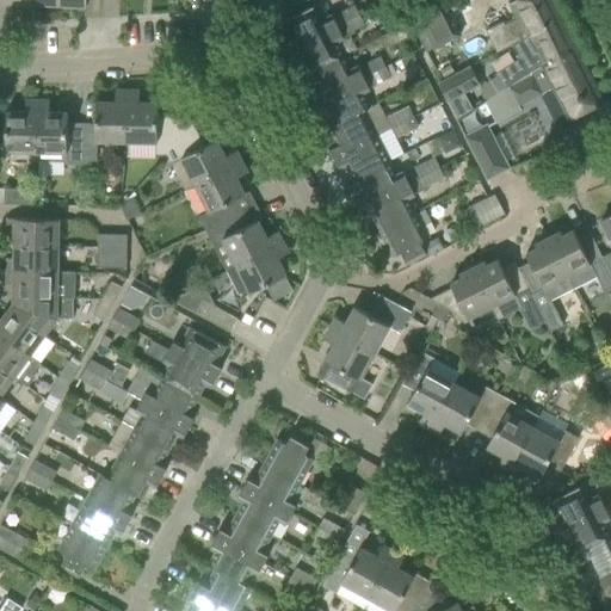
[(437,0),(409,13),(413,20),(429,50),(458,36),(440,0),(437,0)]
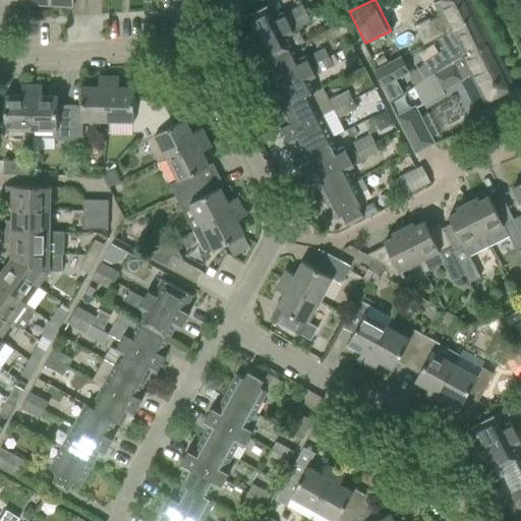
[(439,0),(423,8),(430,22),(415,30),(422,45),(437,39),(448,33),(447,31),(477,15),(469,0),(439,0)]
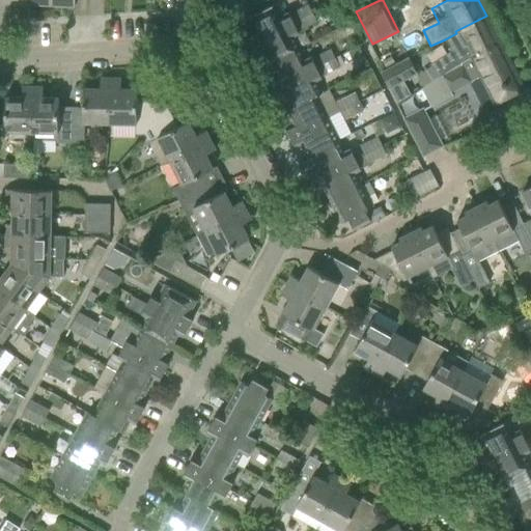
[(282,17),(276,4),(245,20),(251,32),(246,35),(251,46),(311,15),(307,6),(289,16),(288,14),(282,17)]
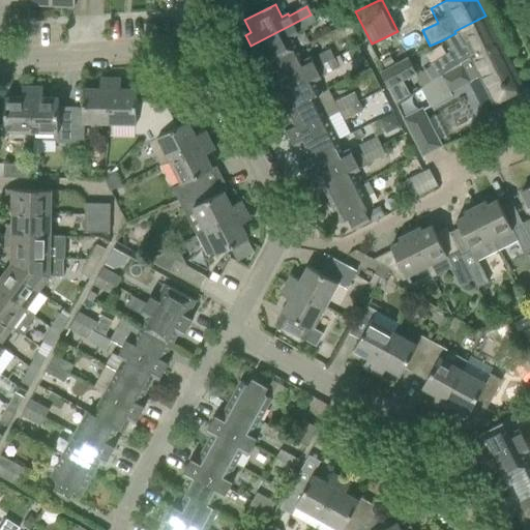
[(315,23),(311,15),(251,46),(255,55),(261,52),(267,64),(298,49),(292,37),(297,34),(296,32),(315,23)]
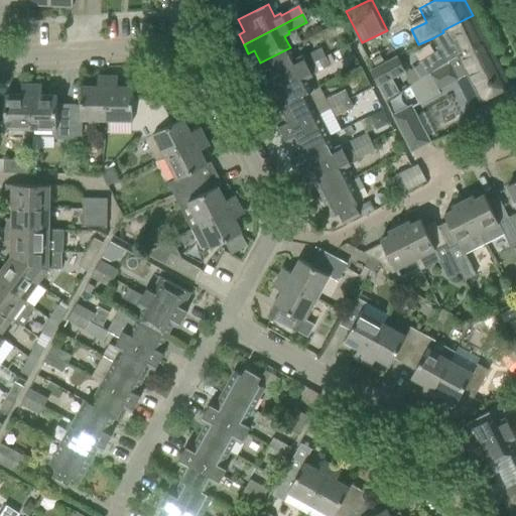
[(486,41),(473,15),(442,30),(443,32),(432,38),(437,47),(432,50),(418,59),(416,60),(425,76),(428,74),(442,63),(456,57),(486,41)]
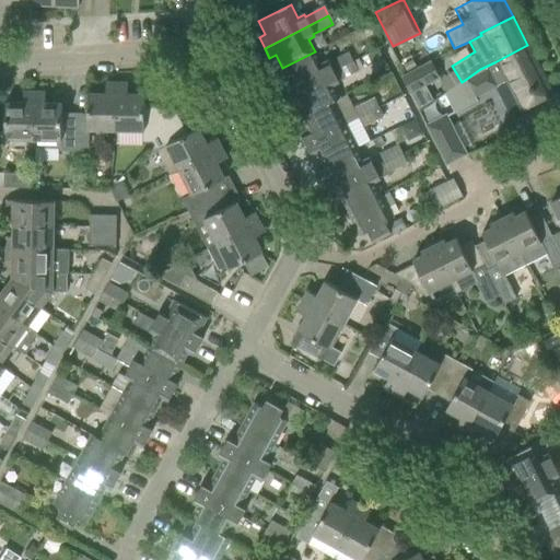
[(552,94),(527,45),(494,62),(480,69),(465,80),(462,82),(444,93),(454,114),(477,102),(473,93),(492,82),(494,88),(505,82),(520,111),(552,94)]
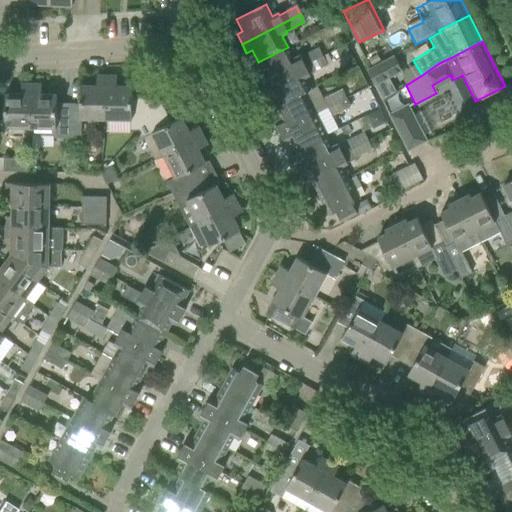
[(288,47),(258,62),(264,74),(258,77),(263,87),(323,56),(319,49),(301,58),(300,57),(294,59),(288,47)]
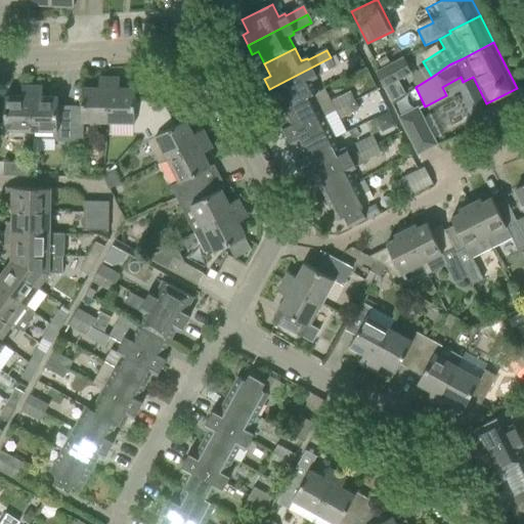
[(335,66),(331,57),(269,89),(274,98),(280,95),(286,107),(311,94),(312,95),(317,93),(311,81),(316,78),(315,75),(335,66)]
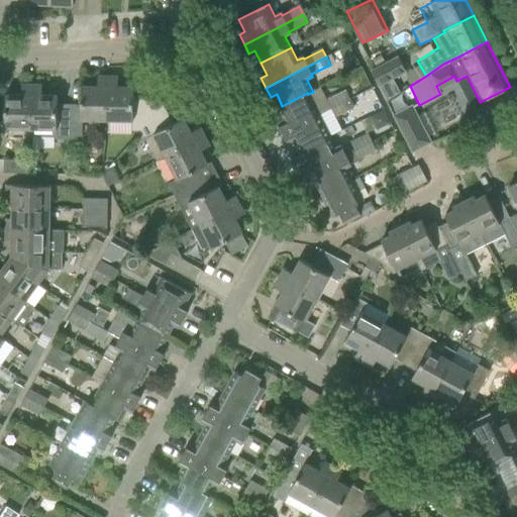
[(386,102),(399,94),(393,82),(406,75),(398,60),(398,59),(375,71),(371,73),(386,102)]
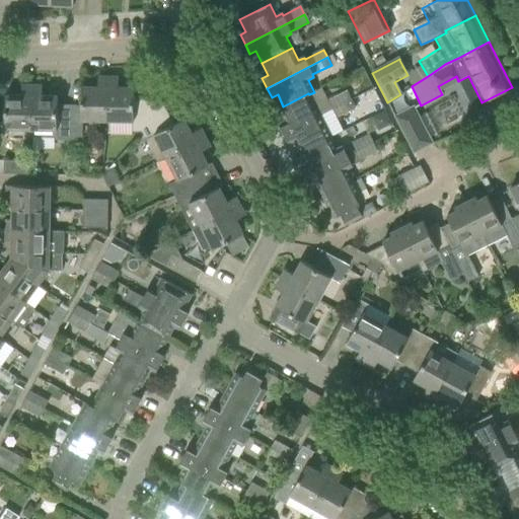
[(81,105),(69,105),(68,141),(81,141),(82,121),(106,121),(107,77),(97,77),(97,87),(81,87),(81,105)]
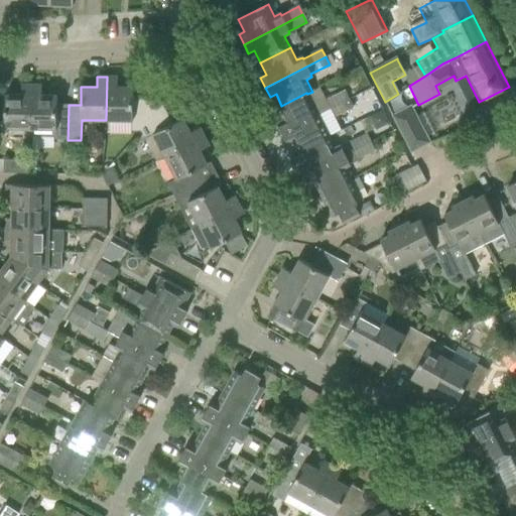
[(107,77),(106,120),(131,121),(131,131),(140,131),(159,100),(132,99),(133,87),(117,87),(117,77),(107,77)]
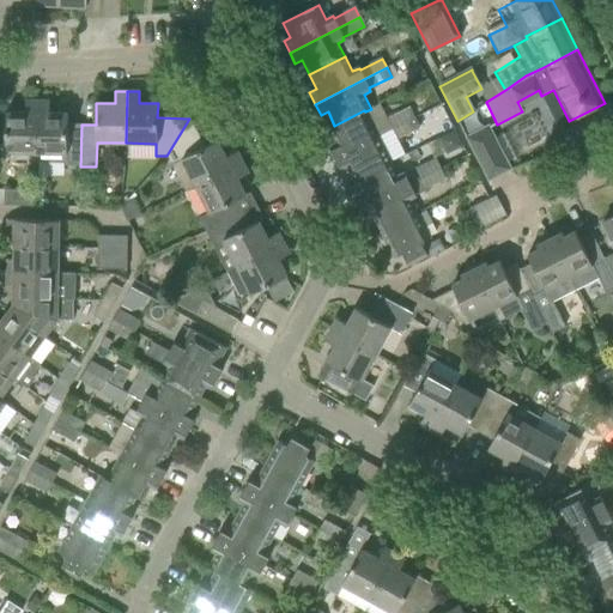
[(24,113),(5,113),(5,119),(0,119),(0,134),(5,135),(5,152),(35,153),(36,101),(25,101),(24,113)]
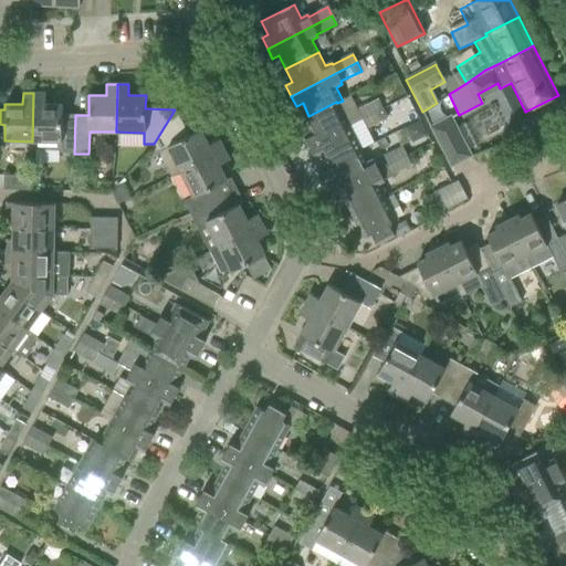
[(44,93),(33,93),(32,142),(60,142),(60,153),(74,154),(75,115),(62,115),(62,105),(44,105),(44,93)]
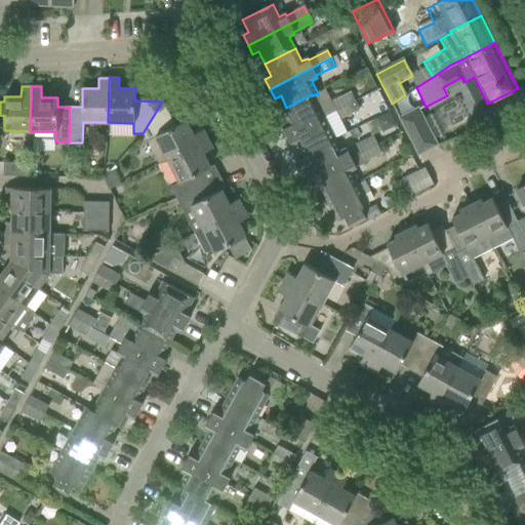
[(336,111),(355,102),(351,93),(332,104),(336,111)]
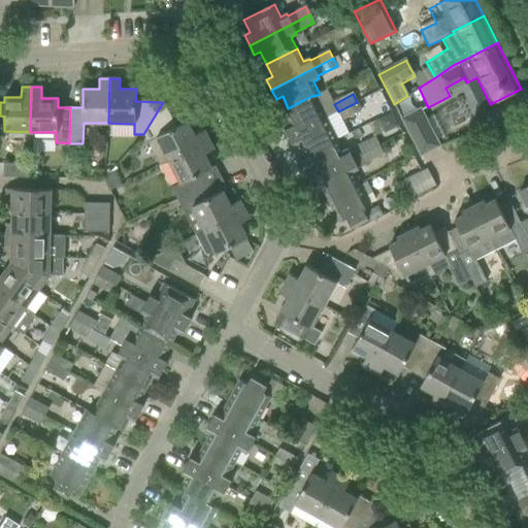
[(314,95),(288,108),(283,110),(289,124),(283,127),(288,136),(325,118),(315,96),(314,95)]
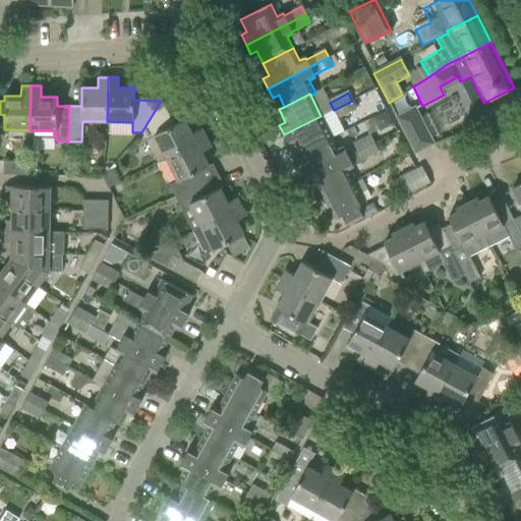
[(161,101),(141,132),(157,163),(166,158),(206,138),(201,129),(191,133),(184,119),(174,125),(161,101)]
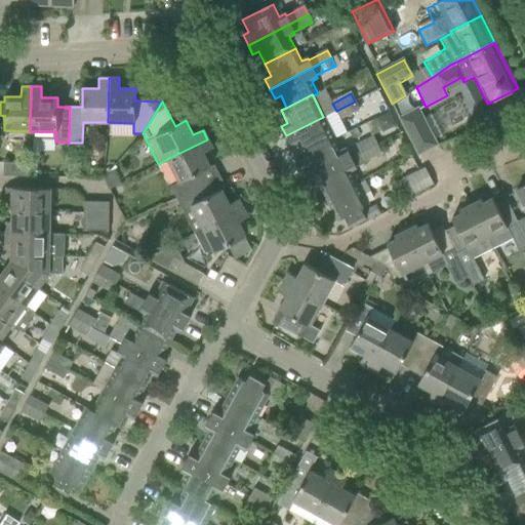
[(355,102),(336,111),(340,119),(359,109),(355,102)]
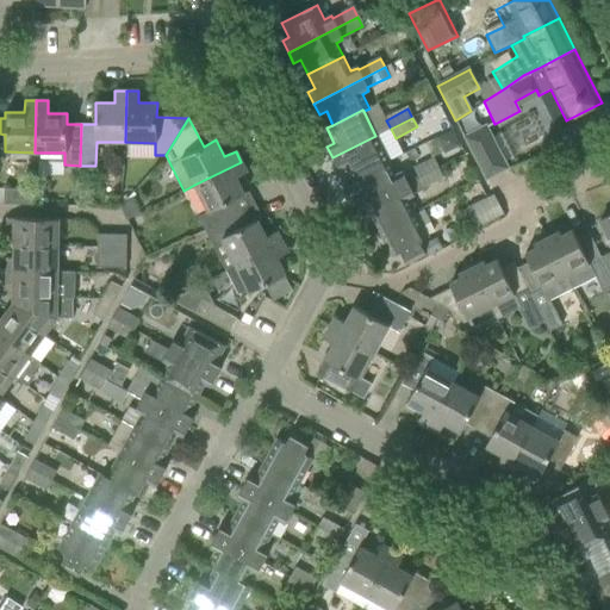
[(485,179),(505,167),(484,125),(462,136),(485,179)]
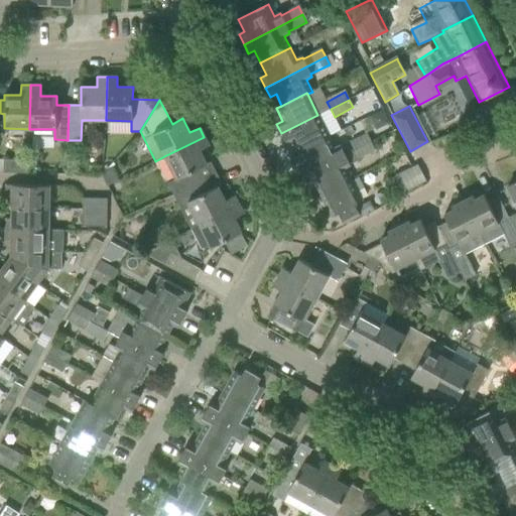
[(375,130),(389,124),(382,110),(368,116),(375,130)]
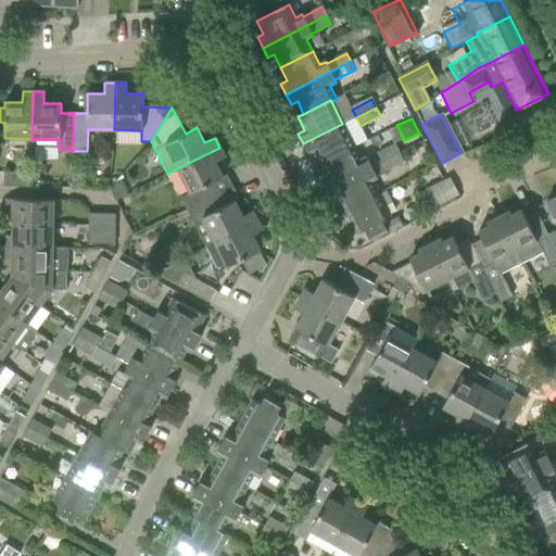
[(342,124),(303,143),(308,154),(314,151),(321,164),(354,147),(342,124)]
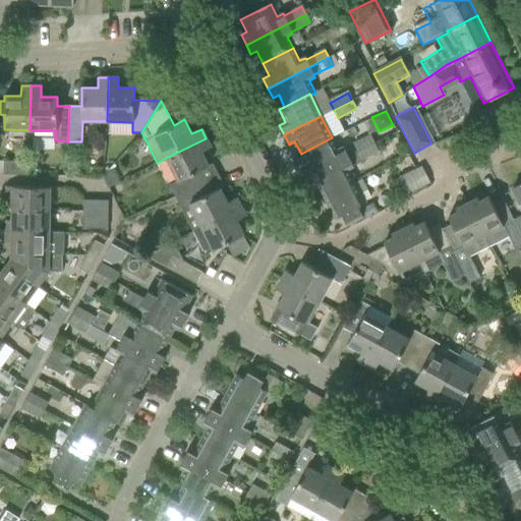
[(356,153),(374,143),(370,135),(352,146),(356,153)]
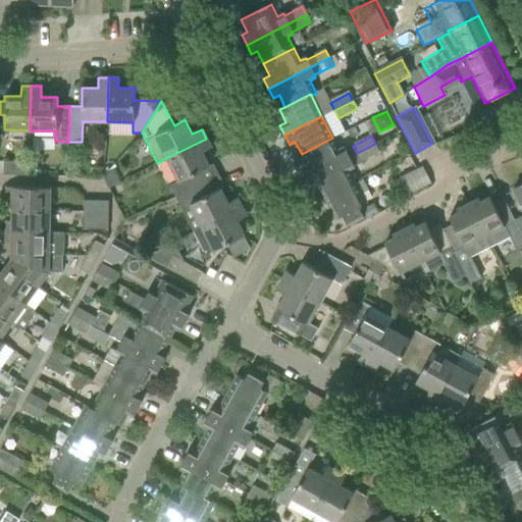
[(340,151),(332,138),(302,154),(308,166),(302,168),(307,178),(350,158),(345,149),(340,151)]
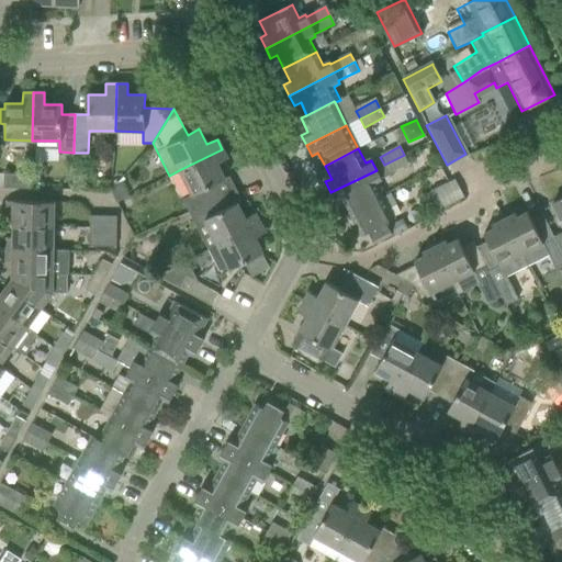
[(222,149),(179,170),(191,195),(182,199),(189,212),(223,195),(216,183),(225,179),(217,164),(227,158),(222,149)]
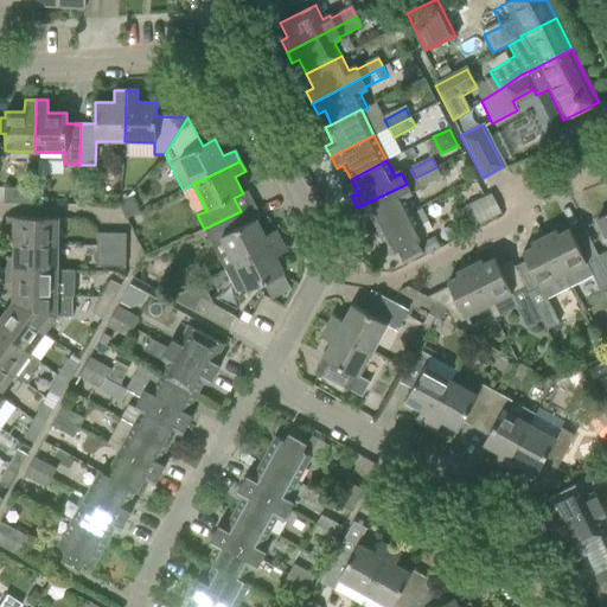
[(441,176),(436,167),(415,178),(419,187),(441,176)]
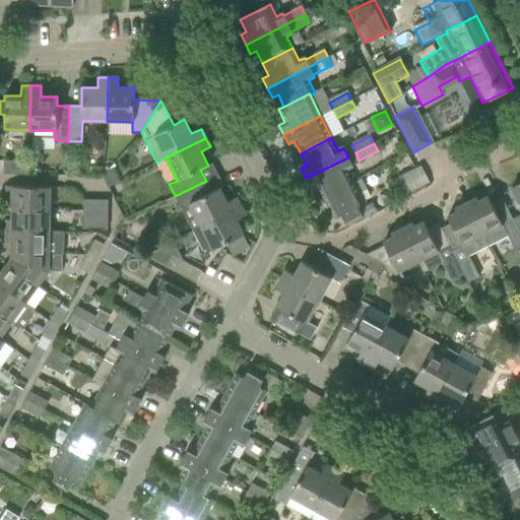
[(353,168),(348,157),(306,178),(311,187),(316,185),(325,201),(354,186),(346,171),(353,168)]
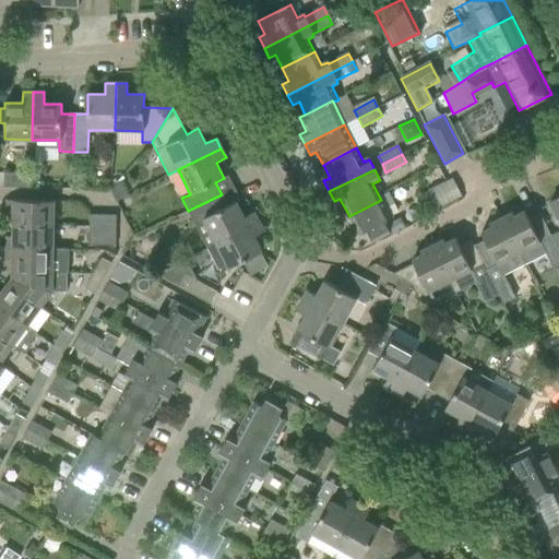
[(31,174),(25,174),(3,174),(3,187),(31,188),(31,174)]
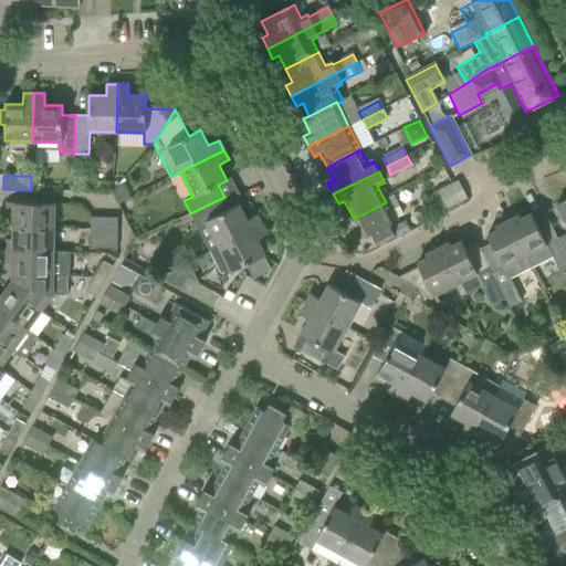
[(467,199),(459,184),(458,181),(438,191),(446,209),(467,199)]
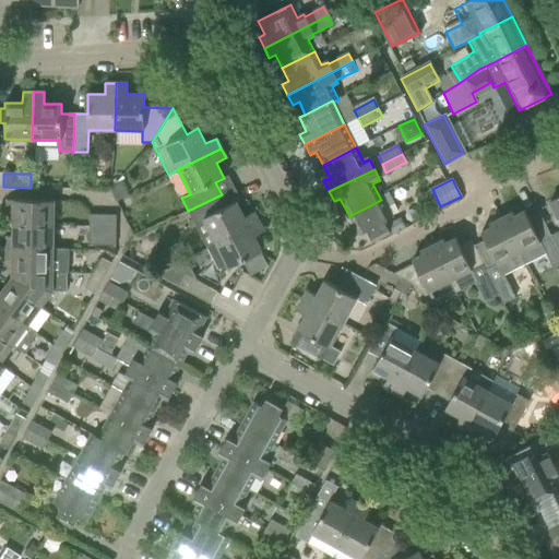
[(227,206),(222,194),(188,211),(194,223),(203,218),(216,244),(259,222),(253,212),(244,217),(236,202),(227,206)]
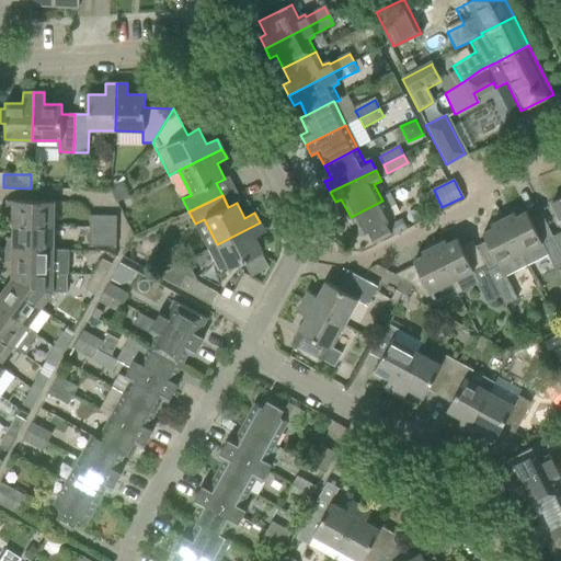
[(560,232),(553,237),(560,252),(560,198),(550,204),(560,224),(560,232)]
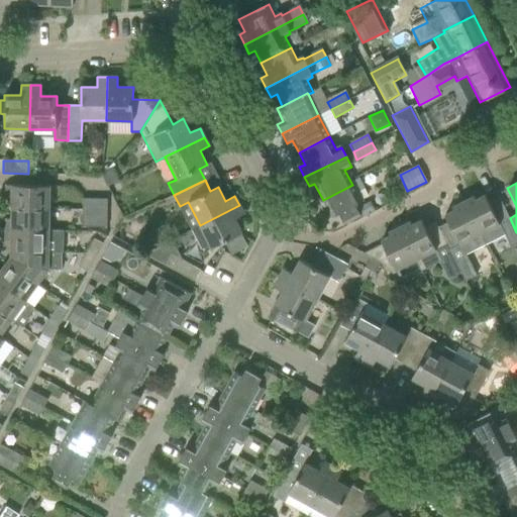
[(48,186),(26,186),(6,185),(5,196),(12,197),(11,208),(48,208),(48,186)]
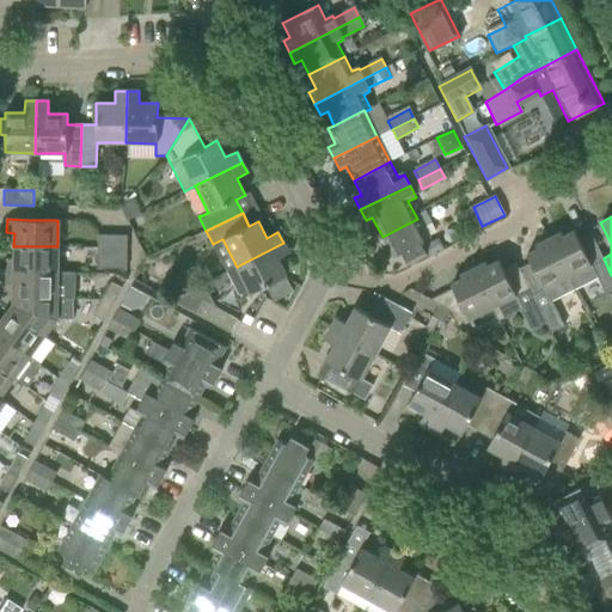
[(423,228),(417,219),(383,237),(393,257),(401,254),(407,264),(426,255),(420,244),(428,239),(428,238),(436,233),(432,225),(423,228)]
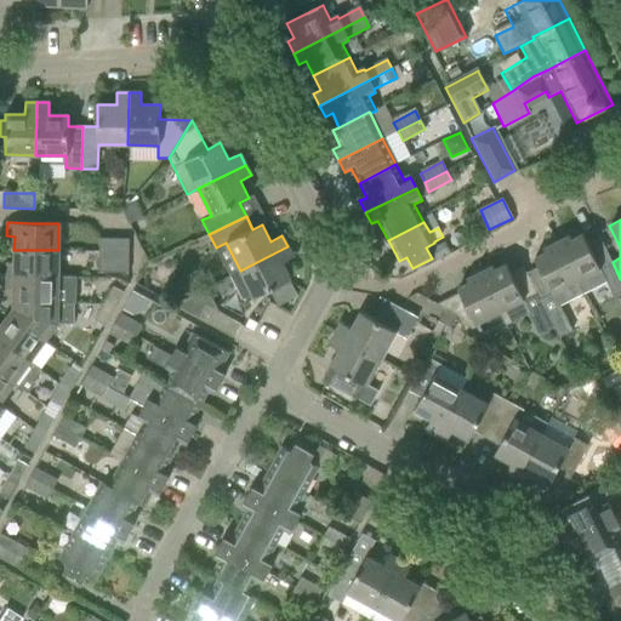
[(569,235),(556,241),(582,295),(607,284),(613,296),(620,291),(620,279),(613,262),(599,268),(582,234),(570,239),(569,235)]
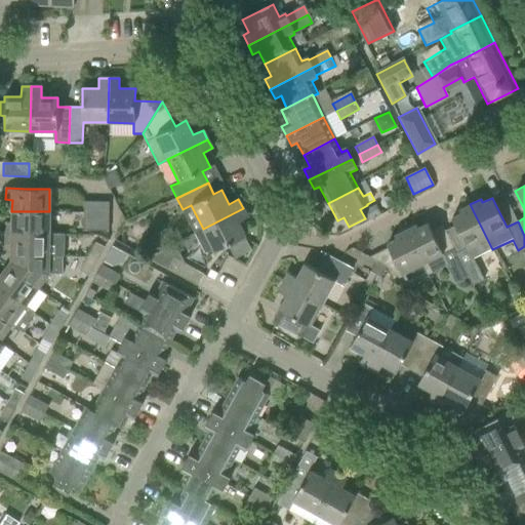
[(95,230),(96,201),(84,200),(83,230),(95,230)]
